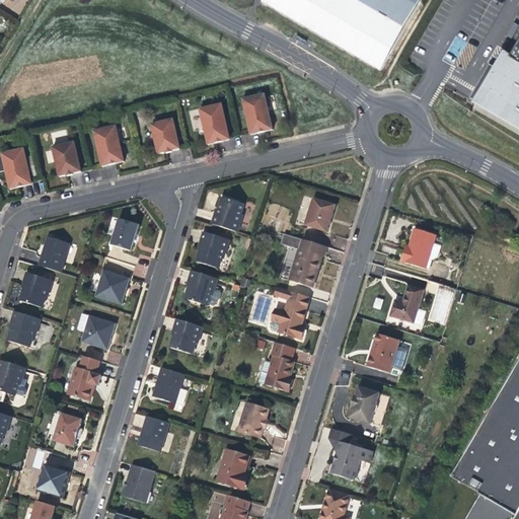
[(5,0),(4,2),(16,14),(28,0),(5,0)]
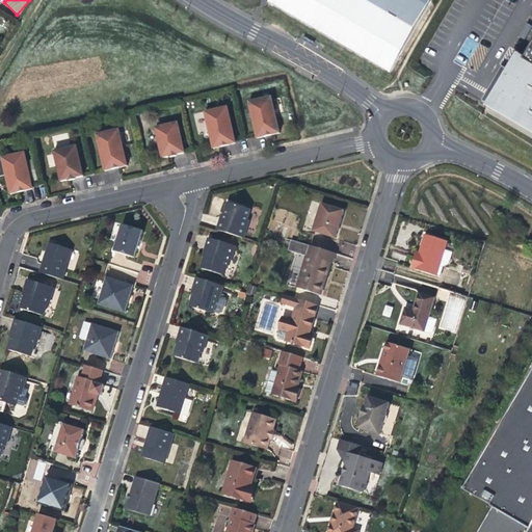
[(267,0),(267,4),(391,71),(428,0),(267,0)]
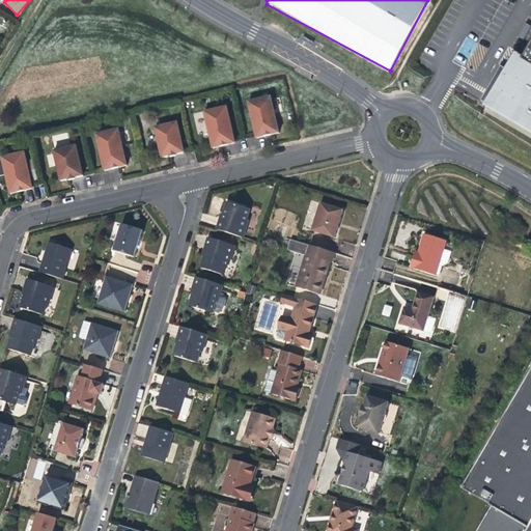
[(530,39),(522,57),(513,52),(483,103),(530,131),(530,39)]
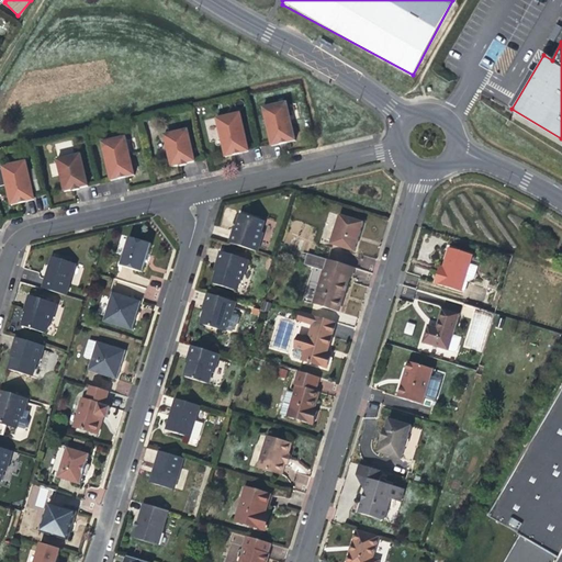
[(270,138),(294,133),(287,100),(263,105),(270,138)]
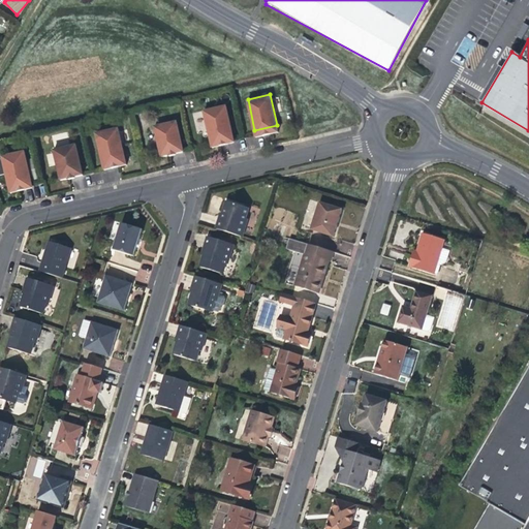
[(211,141),(232,135),(226,104),(204,110),(211,141)]
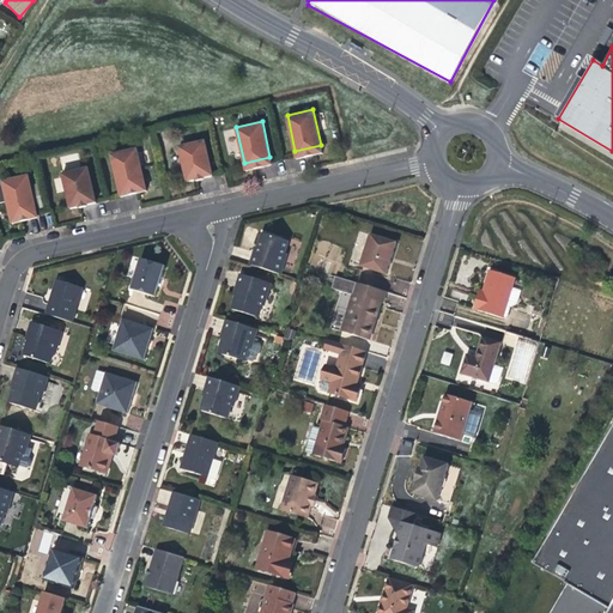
[(177,144),(184,180),(199,176),(211,174),(204,139),(177,144)]
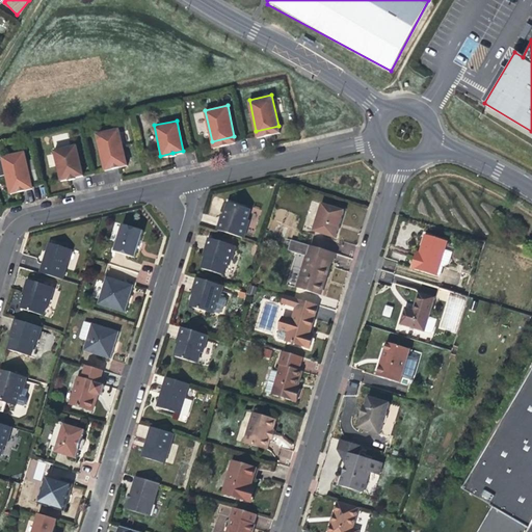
[(278,126),(256,131),(257,134),(268,132),(278,130),(278,126)]
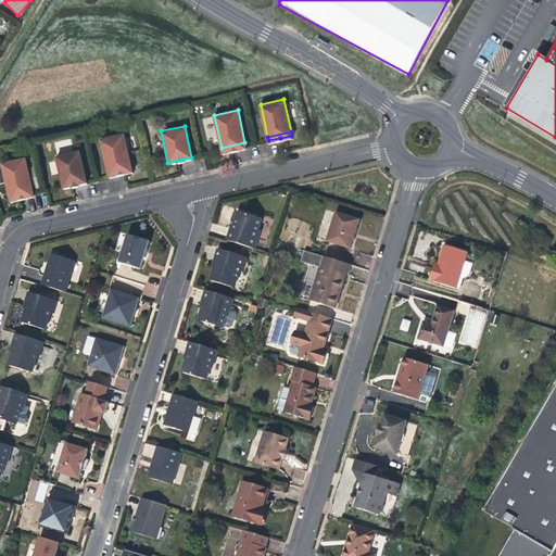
[(109,173),(133,167),(125,134),(101,139),(109,173)]
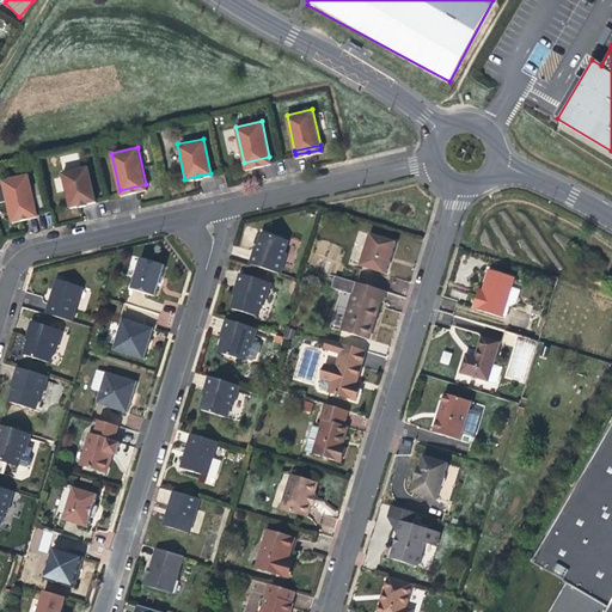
[(269,157),(244,163),(245,166),(257,164),(270,160),(269,157)]
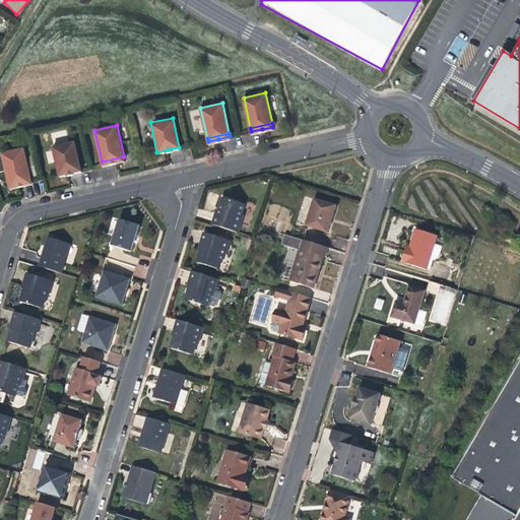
[(52,144),(59,175),(70,172),(80,170),(74,139),(52,144)]
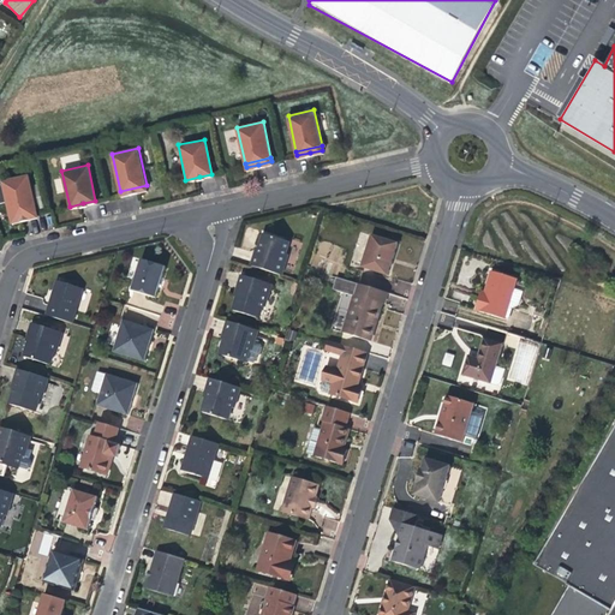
[(3,180),(11,219),(37,213),(28,174),(3,180)]
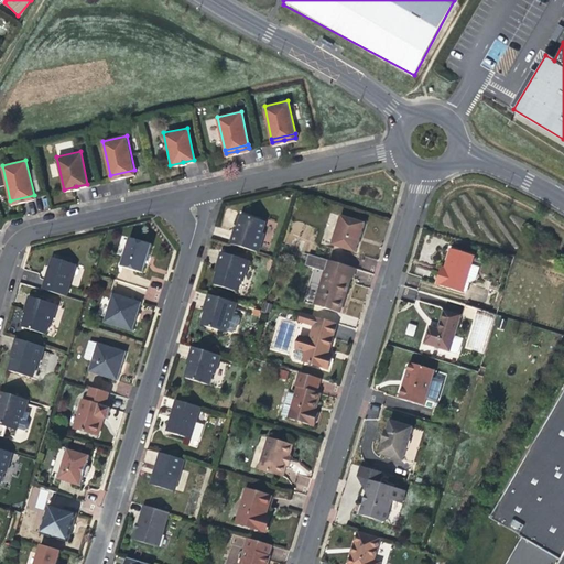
[(231,241),(259,250),(266,230),(263,229),(267,218),(243,212),(239,226),(241,226),(240,229),(239,232),(235,231),(231,241)]
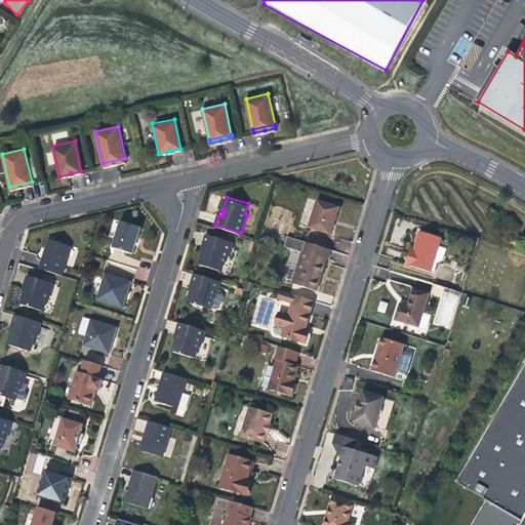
[(308,227),(329,234),(333,220),(337,206),(316,200),(308,227)]
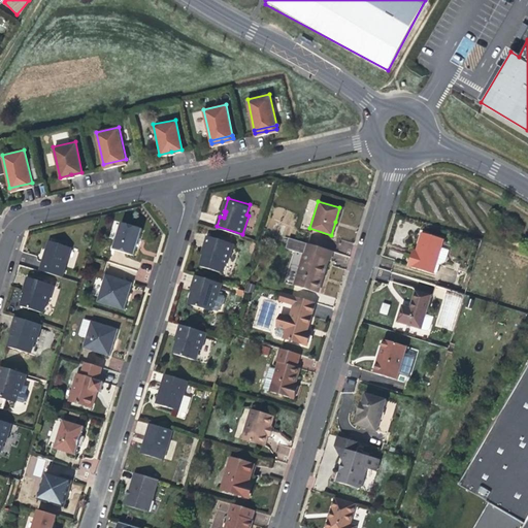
[(138,240),(142,226),(122,220),(113,245),(134,253),(138,240)]
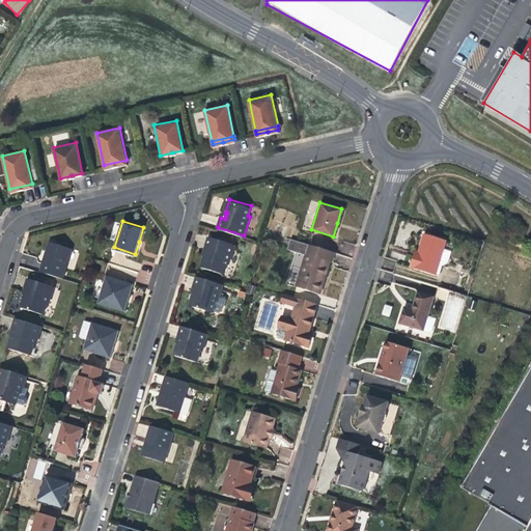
[(418,255),(415,254),(411,268),(437,275),(441,264),(445,249),(447,241),(424,233),(419,251),(418,255)]
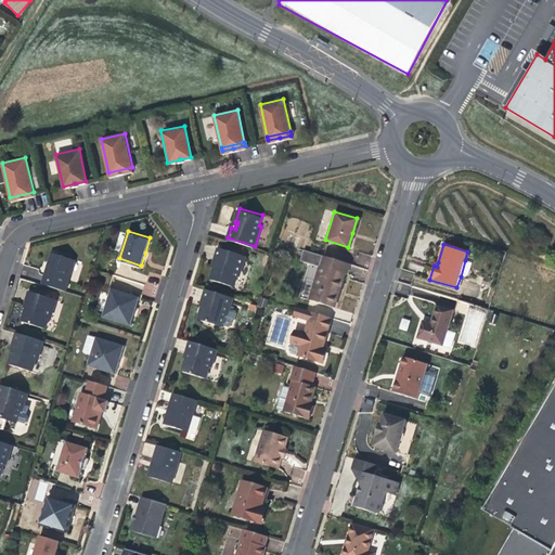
[(219,246),(216,256),(219,257),(218,260),(218,262),(216,262),(211,276),(235,284),(239,273),(241,273),(246,255),(219,246)]
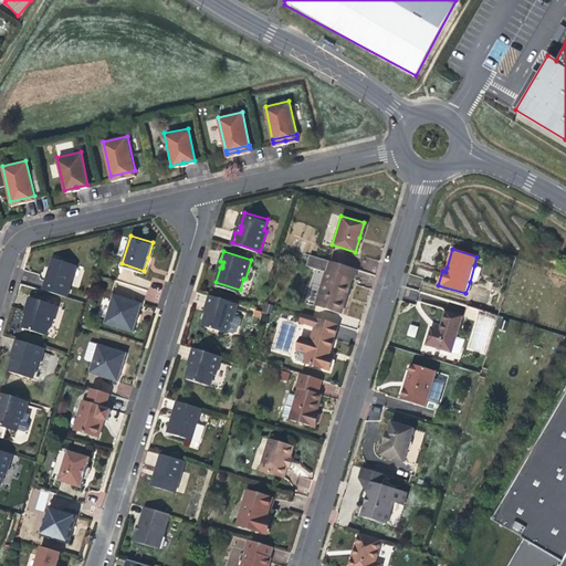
[(48,271),(42,287),(65,294),(75,263),(52,255),(48,271)]
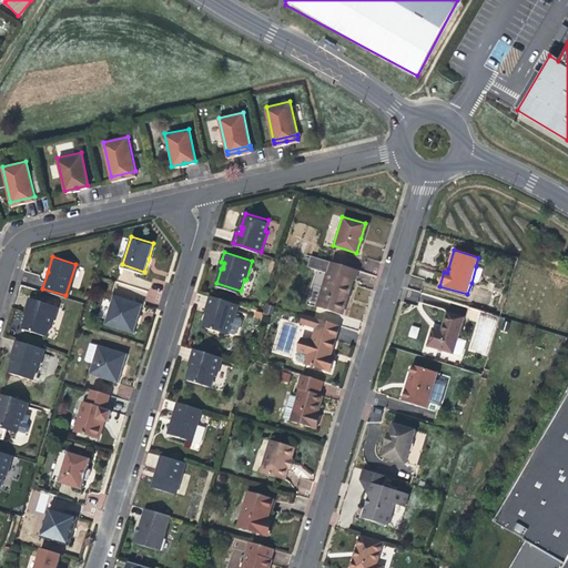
[(346,294),(348,295),(351,286),(353,280),(356,281),(359,270),(331,261),(317,305),(341,313),(346,294)]
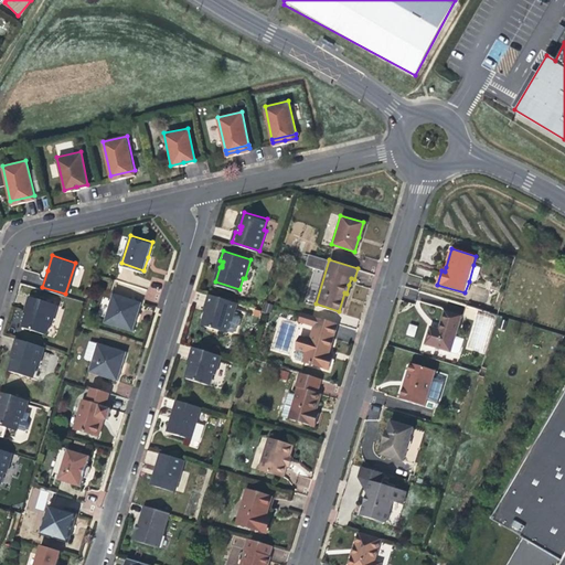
[(481,267),(473,265),(469,281),(471,283),(478,279),(481,267)]
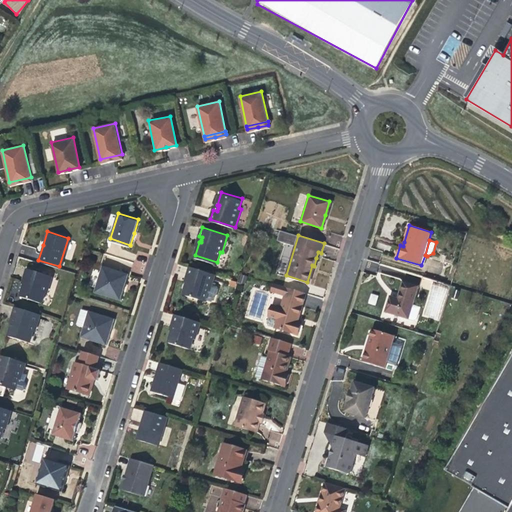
[(124,285),(128,271),(102,263),(94,289),(120,297),(124,285)]
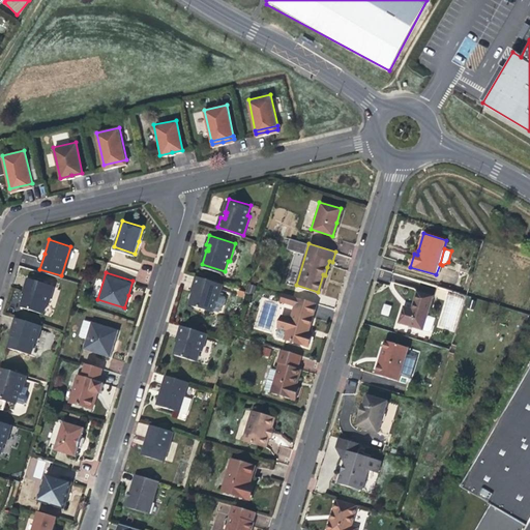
[(217,292),(219,292),(223,282),(197,274),(195,283),(198,284),(197,287),(196,290),(194,289),(189,303),(212,310),(212,307),(217,292)]
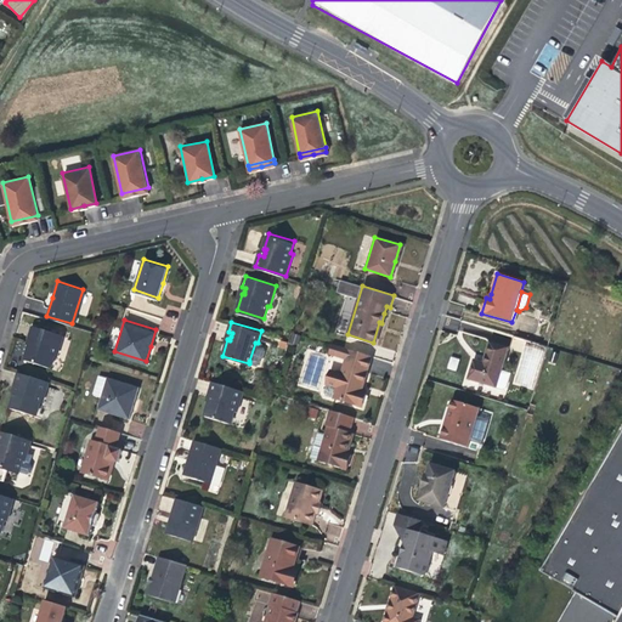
[(32,324),(29,333),(33,335),(30,341),(29,341),(28,348),(24,358),(50,367),(54,354),(55,355),(62,334),(32,324)]
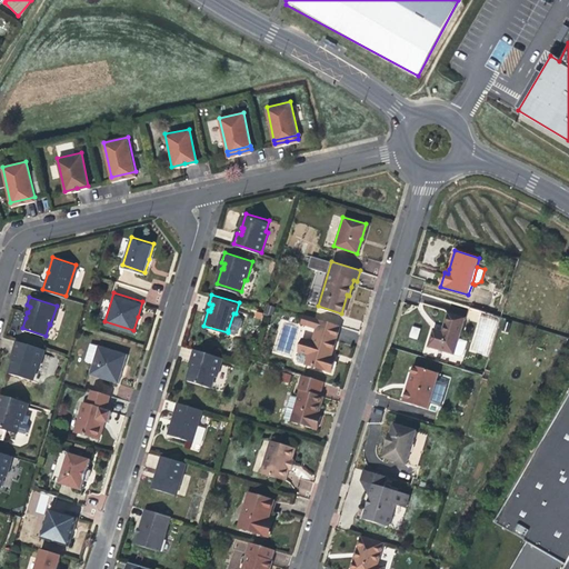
[(428,347),(456,355),(459,342),(467,317),(448,311),(443,325),(442,330),(433,328),(428,347)]
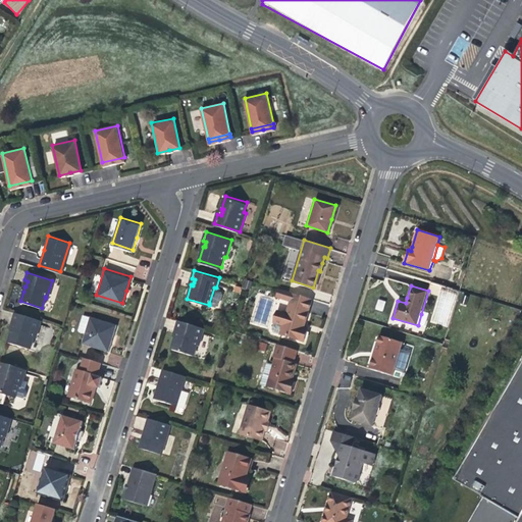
[(214,288),(209,303),(215,305),(217,304),(219,299),(221,298),(223,292),(222,290),(216,288),(214,288)]
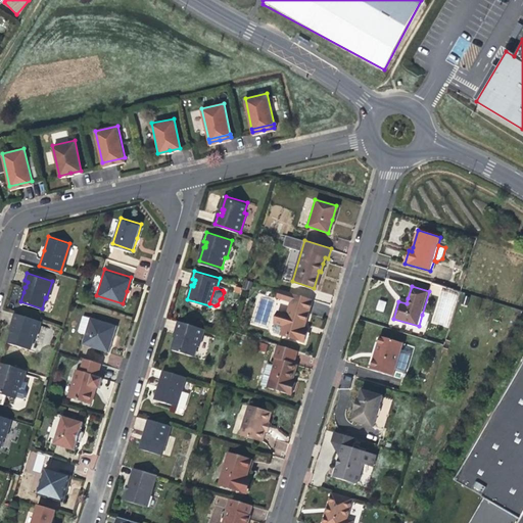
[(305,312),(310,297),(292,292),(279,288),(276,296),(290,300),(286,314),(277,312),(274,323),(275,323),(272,330),(272,332),(280,335),(279,335),(302,342),(306,329),(302,328),(300,327),(302,322),(304,323),(307,312),(305,312)]
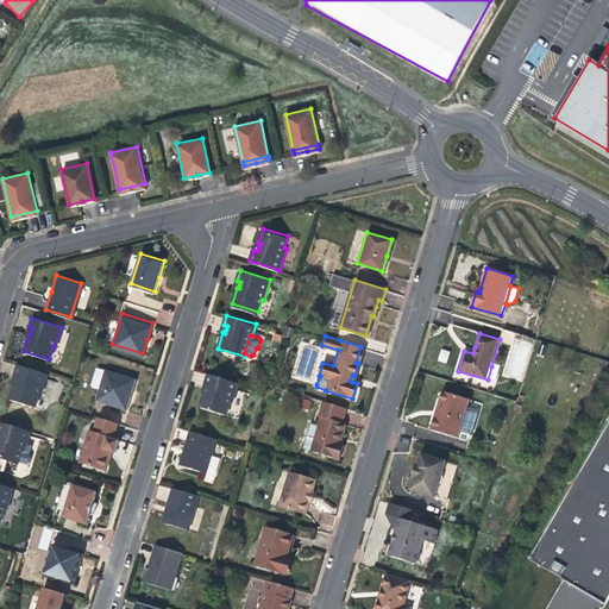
[(533,343),(515,337),(503,374),(522,378),(533,343)]
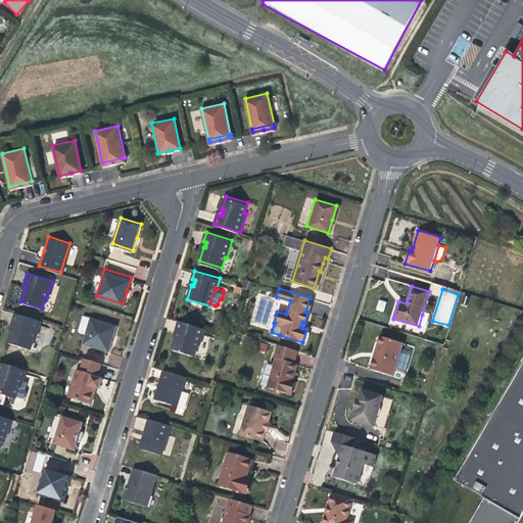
[(378,299),(376,311),(383,313),(386,301),(378,299)]
